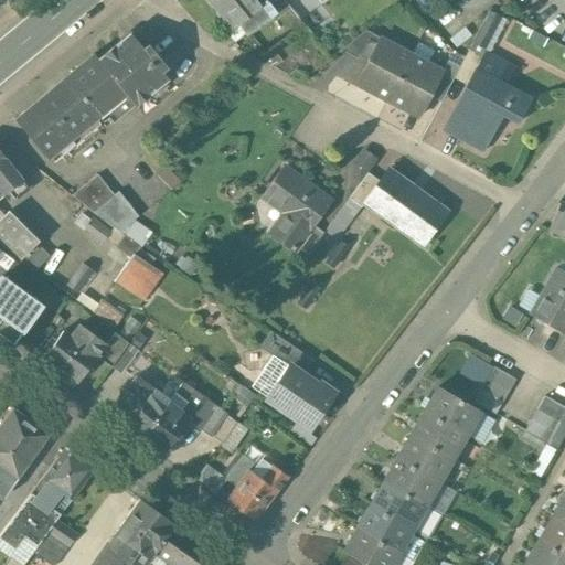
[(210,0),(233,28),(267,0),(266,0),(210,0)]
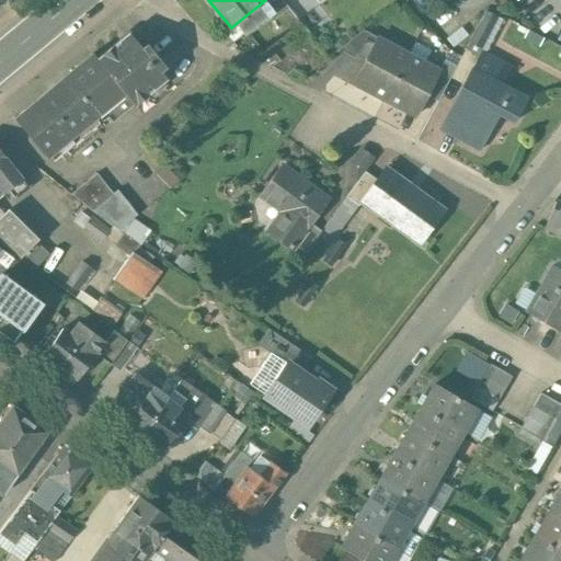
[(487,12),(470,42),(465,50),(479,58),(483,50),(483,49),(485,50),(502,20),(487,12)]
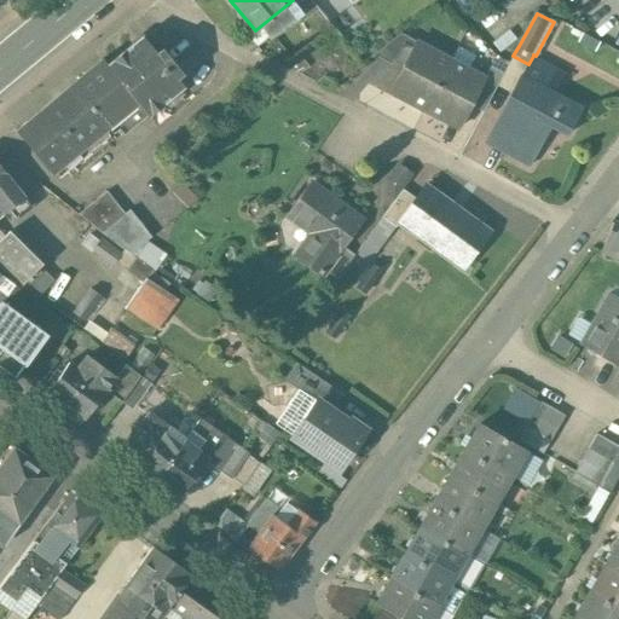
[(401,34),(374,55),(391,64),(405,53),(409,56),(410,56),(417,42),(401,34)]
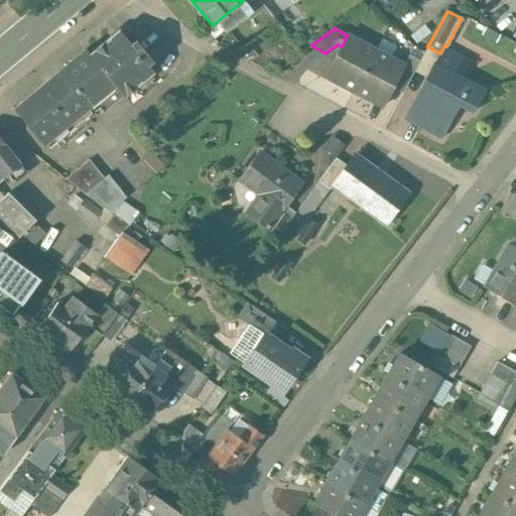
[(136,42),(134,42),(130,45),(119,31),(90,54),(86,49),(58,72),(89,109),(115,87),(123,97),(153,73),(141,58),(144,55),(144,52),(136,42)]
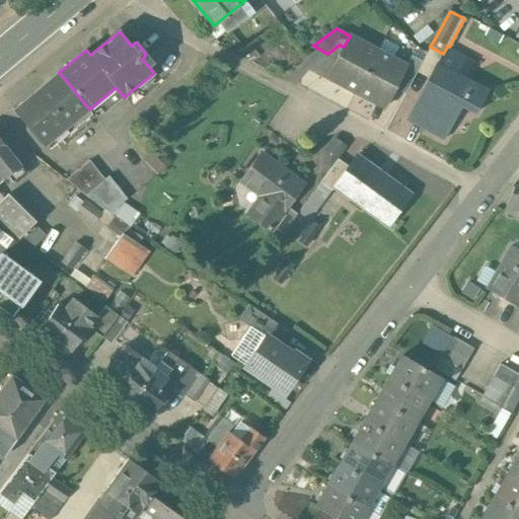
[(378,50),(350,35),(344,47),(343,47),(326,78),(355,93),(378,50)]
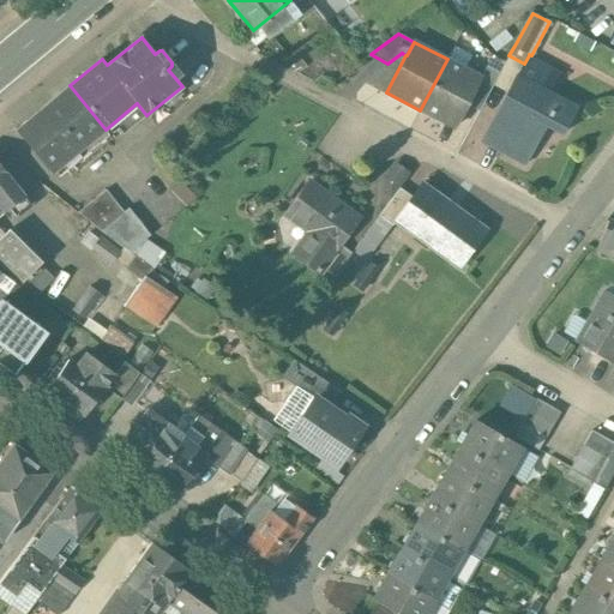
[(524,64),(518,76),(517,74),(507,92),(481,142),(524,166),(546,126),(563,134),(578,107),(535,84),(541,82),(549,66),(529,55),(524,64)]
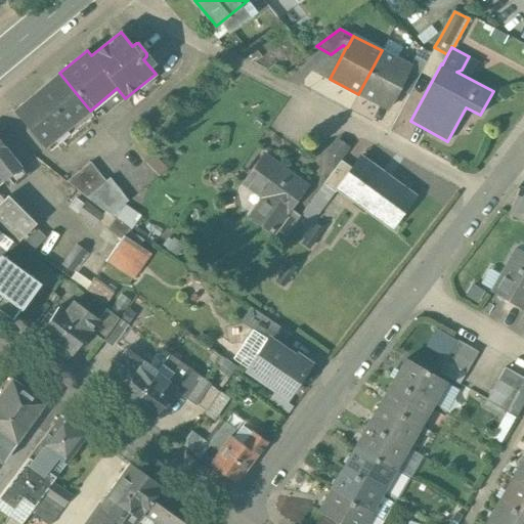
[(434,47),(421,73),(433,79),(441,63),(442,64),(447,54),(434,47)]
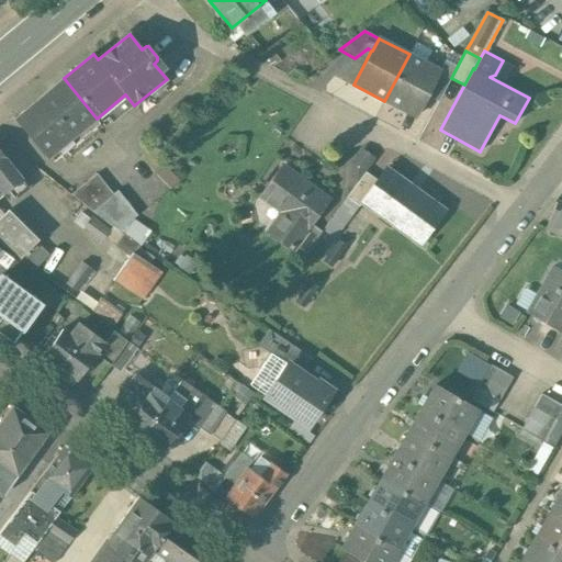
[(440,70),(409,54),(384,101),(416,117),(440,70)]
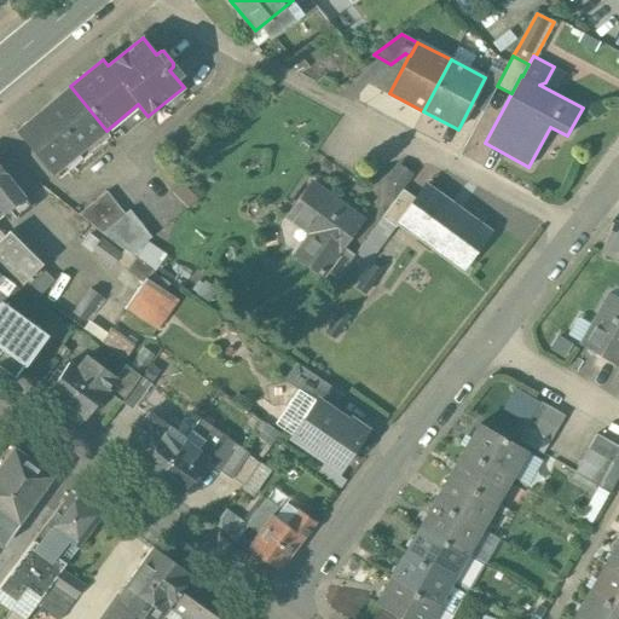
[(106,131),(70,86),(36,114),(36,113),(16,131),(52,174),(106,131)]
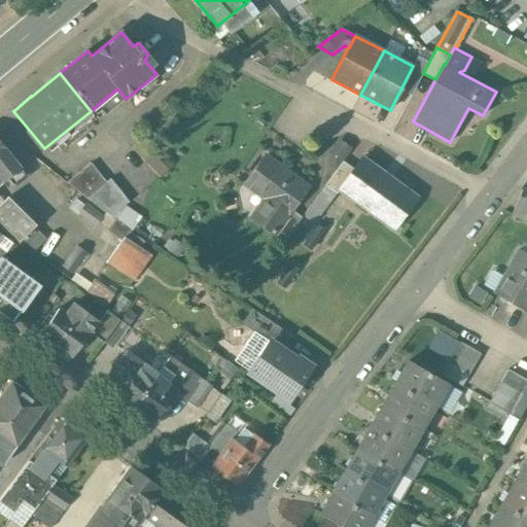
[(0,161),(10,153),(0,140),(0,161)]
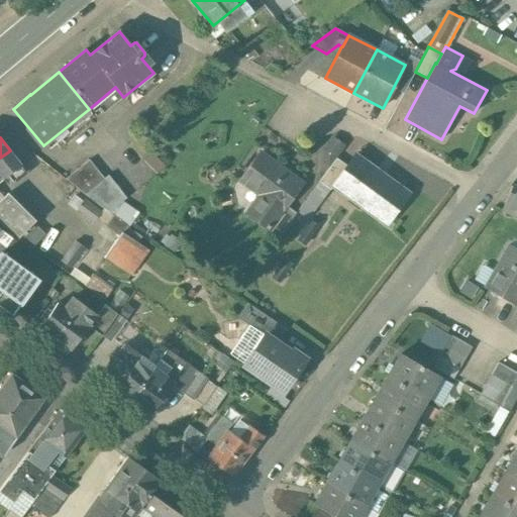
[(10,150),(0,158),(0,175),(2,178),(7,175),(11,180),(22,172),(18,166),(20,164),(10,150)]
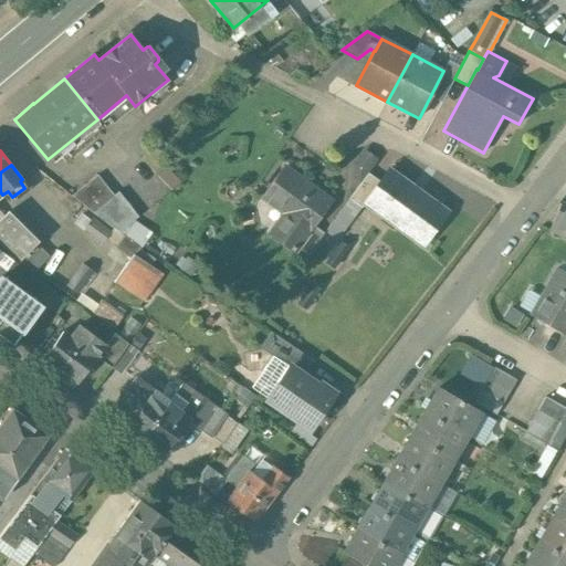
[(368,174),(356,165),(354,182),(359,186),(368,174)]
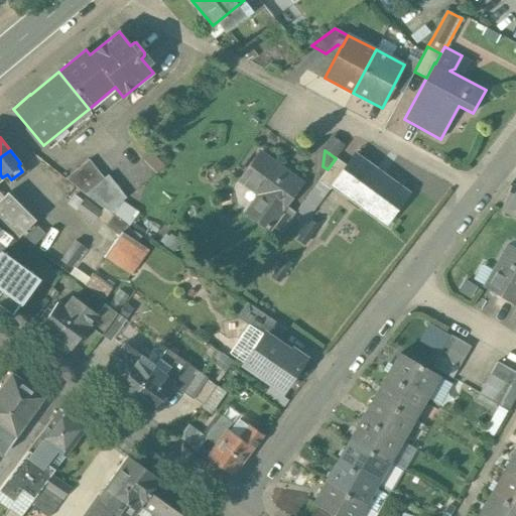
[(410,191),(356,152),(347,165),(332,186),(385,226),(410,191)]
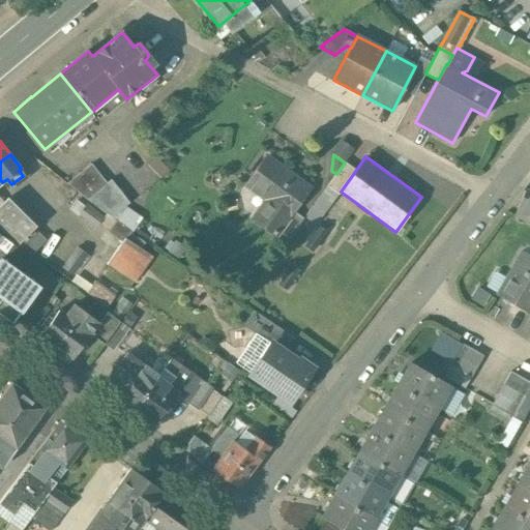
[(310,189),(266,157),(246,184),(267,200),(253,219),(275,236),(277,232),(294,211),(310,189)]
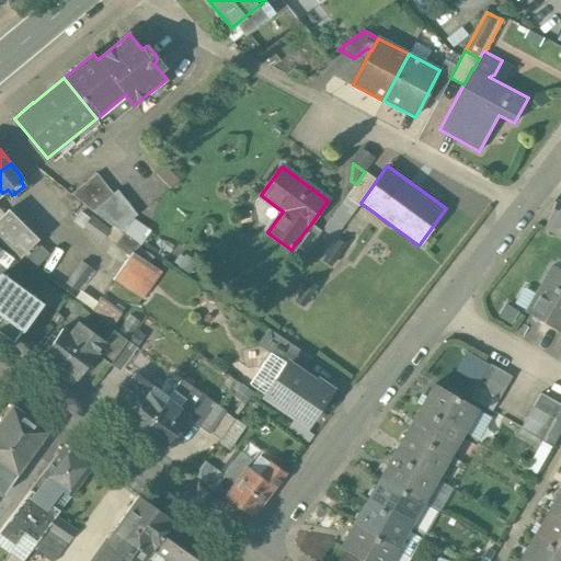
[(356,184),(346,198),(357,206),(361,203),(377,180),(365,172),(356,184)]
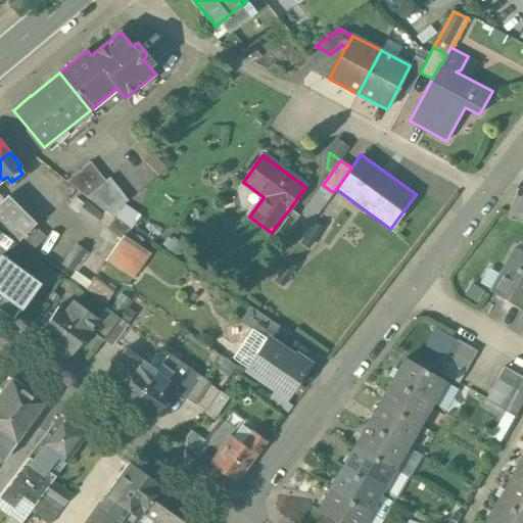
[(105,180),(91,161),(66,181),(86,197),(87,196),(106,181),(105,180)]
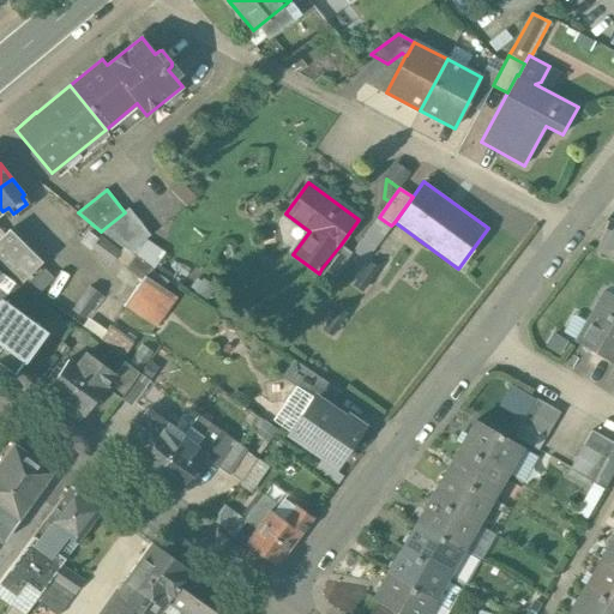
[(150,235),(128,208),(124,211),(125,212),(102,230),(114,241),(130,252),(150,235)]
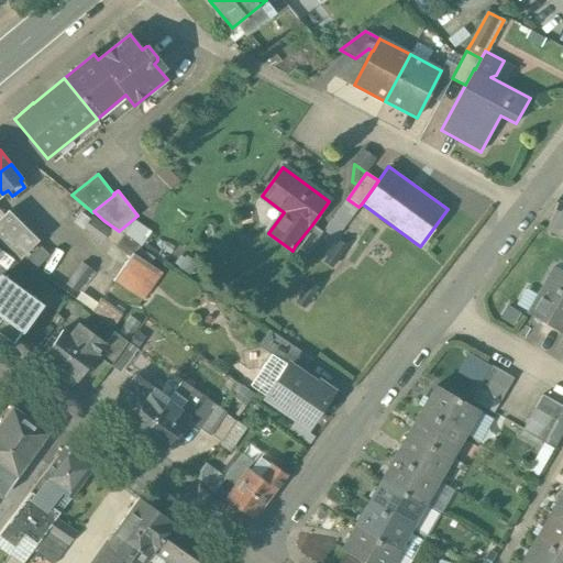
[(359,207),(348,199),(331,221),(343,230),(359,207)]
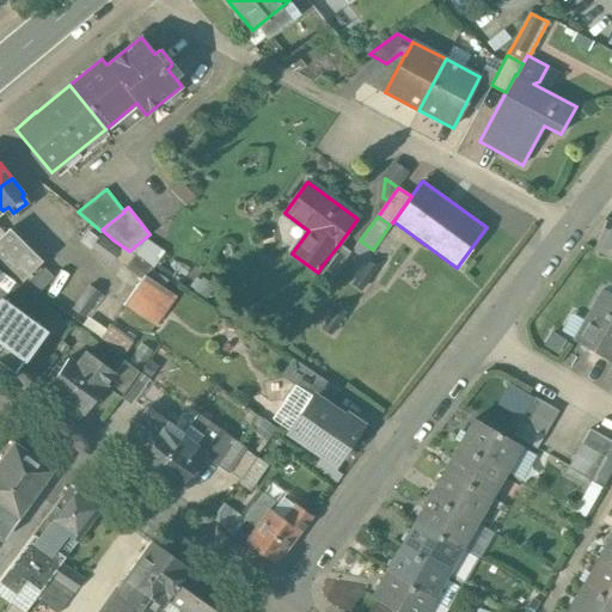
[(611,222),(606,221),(594,249),(611,256),(611,222)]
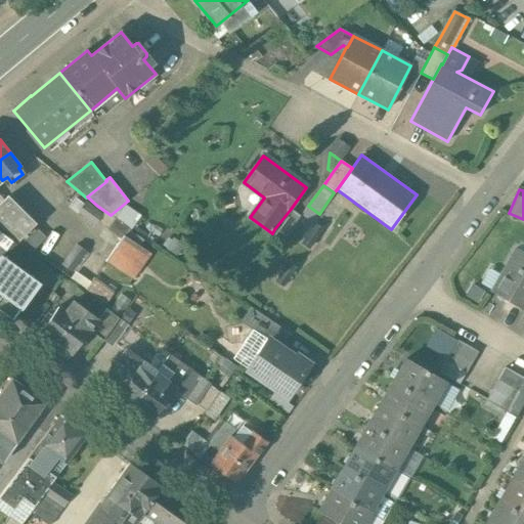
[(35,222),(7,195),(3,200),(0,203),(0,219),(19,239),(35,222)]
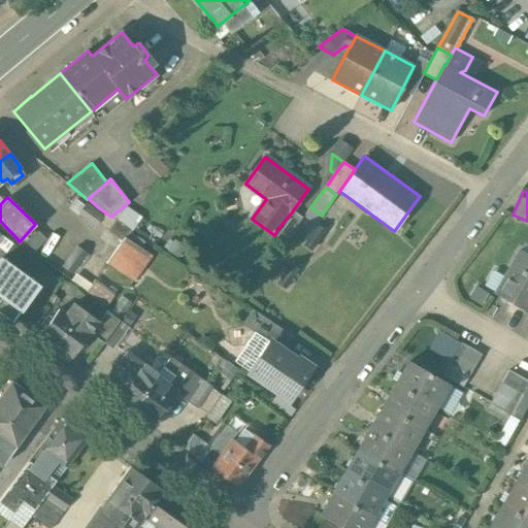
[(322,216),(310,207),(303,218),(314,226),(322,216)]
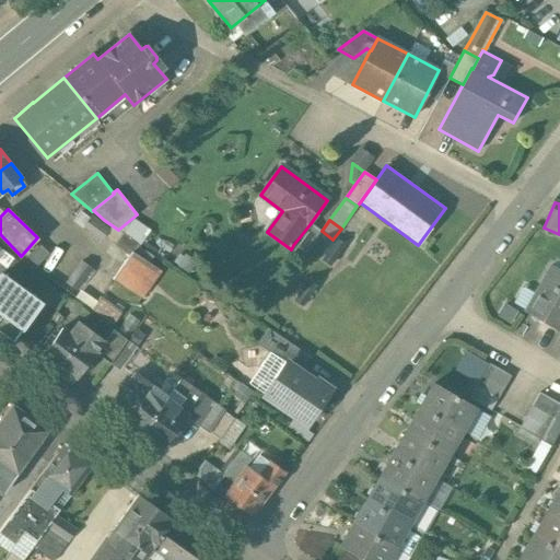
[(311,223),(293,245),(304,253),(321,231),(311,223)]
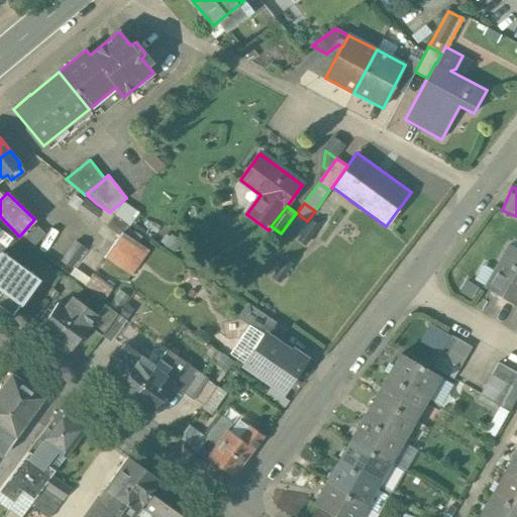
[(320,228),(309,221),(296,240),(306,247),(320,228)]
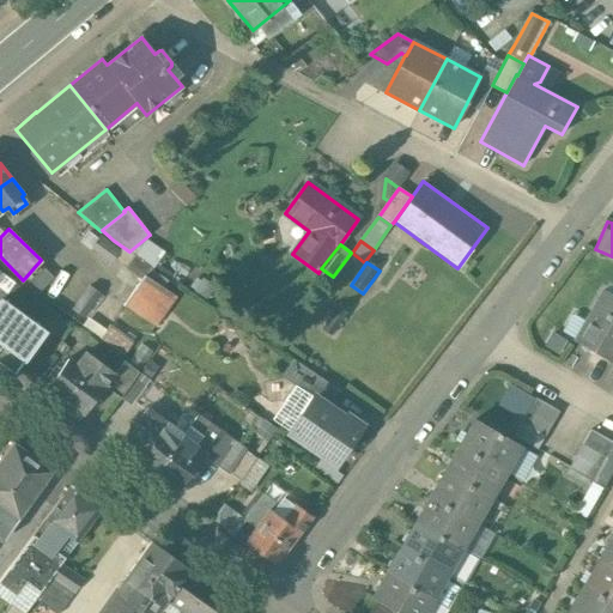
[(176,297),(145,275),(123,305),(155,327),(176,297)]
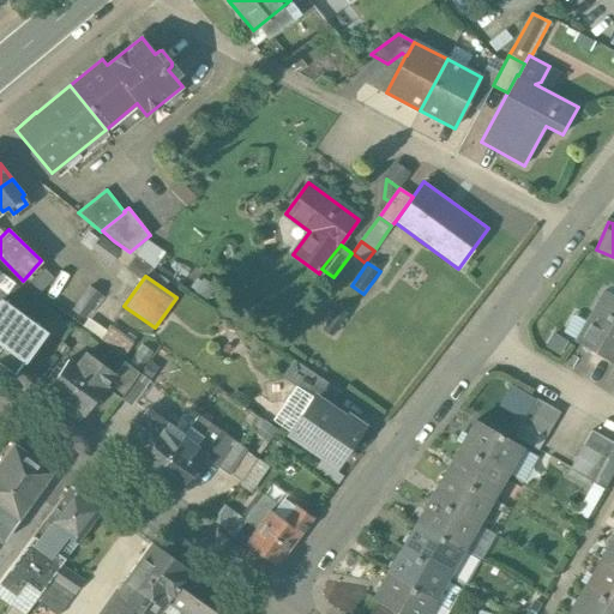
[(613,362),(613,294),(606,290),(576,342),(613,363),(613,362)]
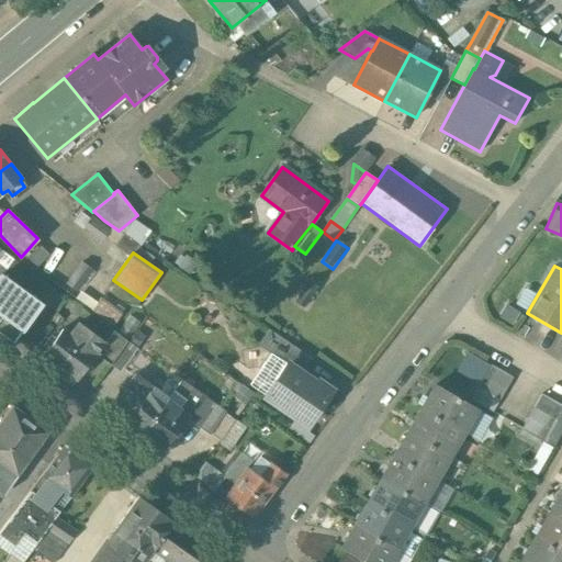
[(40,302),(0,274),(0,330),(14,340),(40,302)]
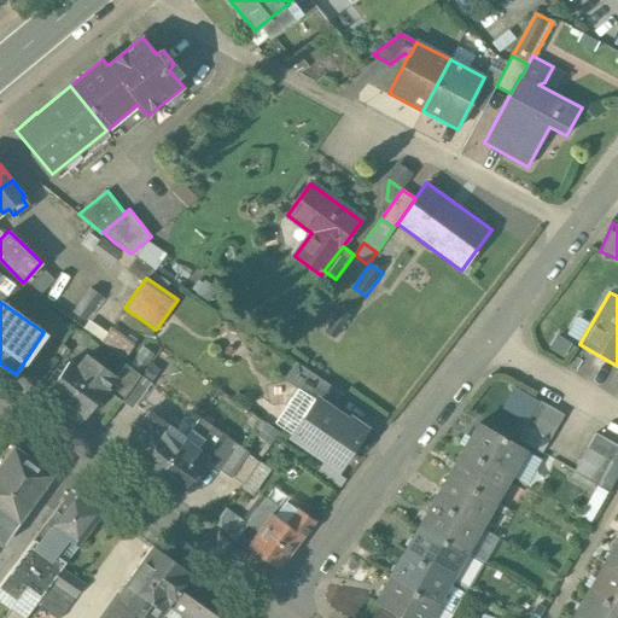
[(351,315),(339,307),(322,332),(334,340),(351,315)]
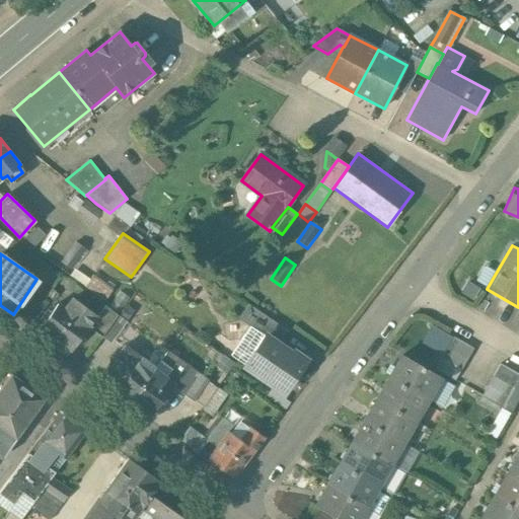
[(114,289),(93,276),(86,286),(106,300),(114,289)]
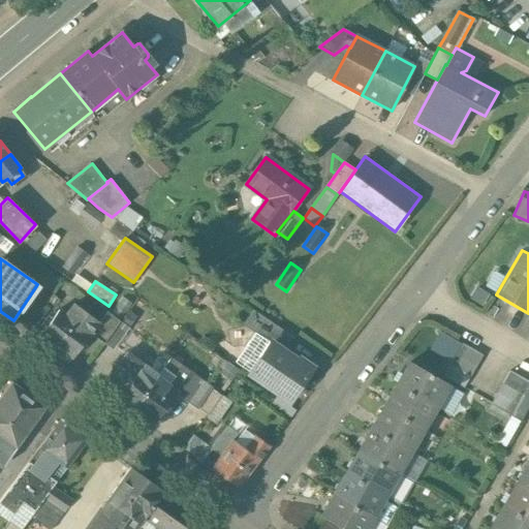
[(91,333),(59,310),(41,335),(73,359),(91,334),(91,333)]
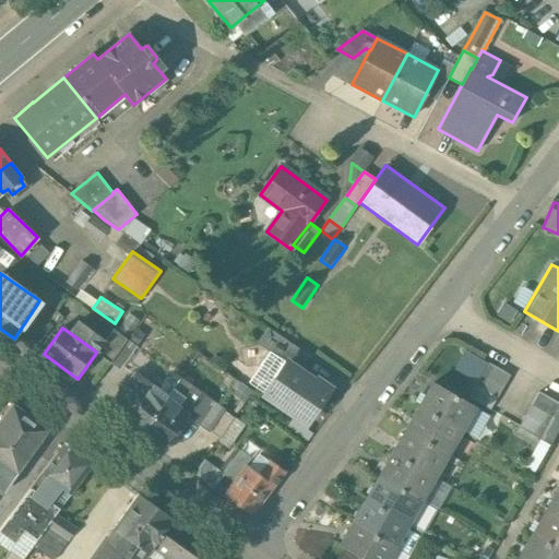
[(96,352),(96,353),(110,364),(123,345),(128,340),(114,330),(96,352)]
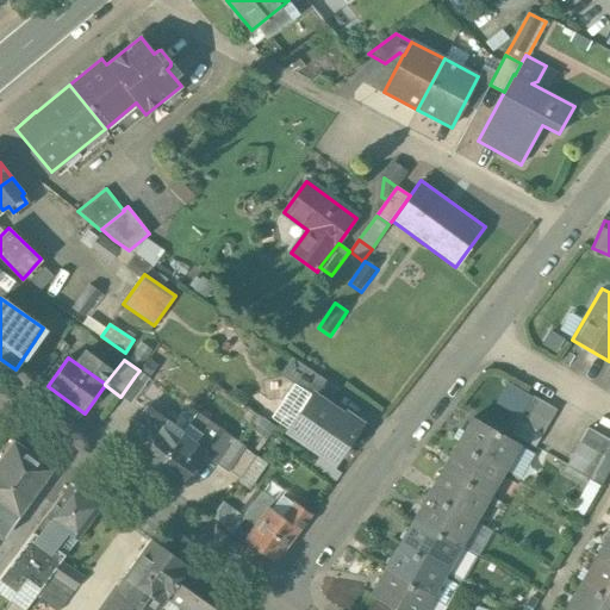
[(338,390),(305,367),(294,385),(311,397),(311,396),(328,406),(338,390)]
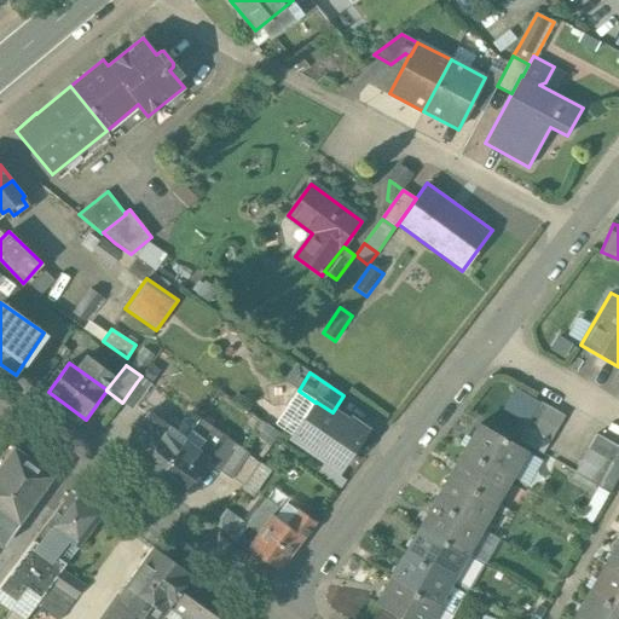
[(137,382),(122,403),(132,410),(148,389),(137,382)]
